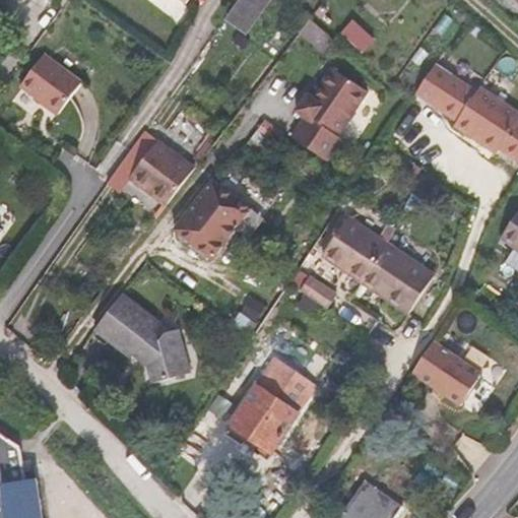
[(148,0),(180,21),(188,8),(176,0),(148,0)]
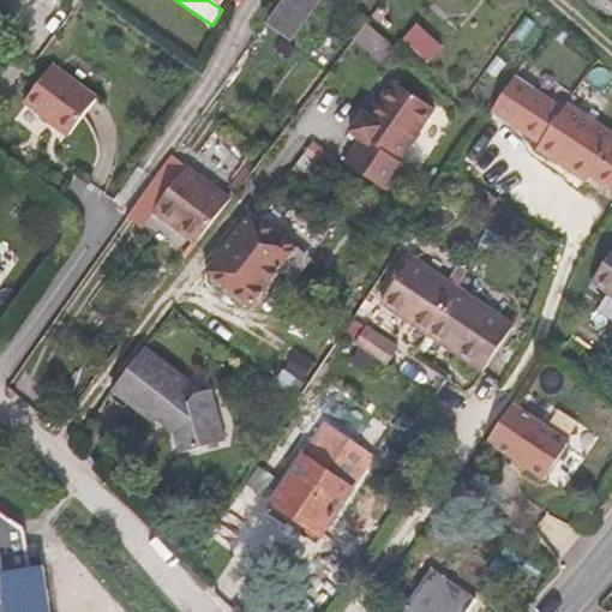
[(273,0),(261,16),(286,36),(313,0),(273,0)]
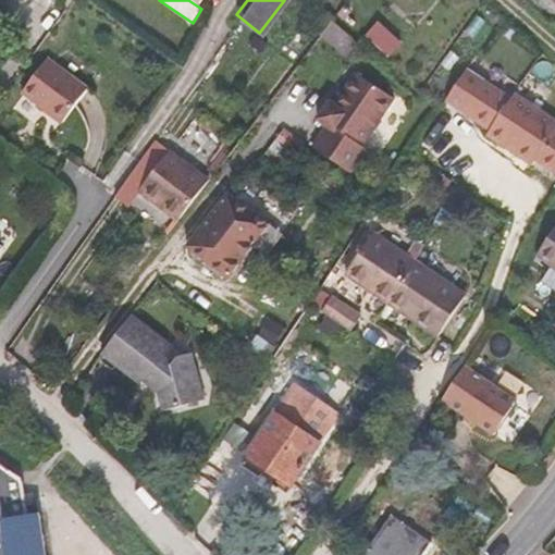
[(26,87),(48,105),(66,118),(90,85),(49,56),(26,87)]
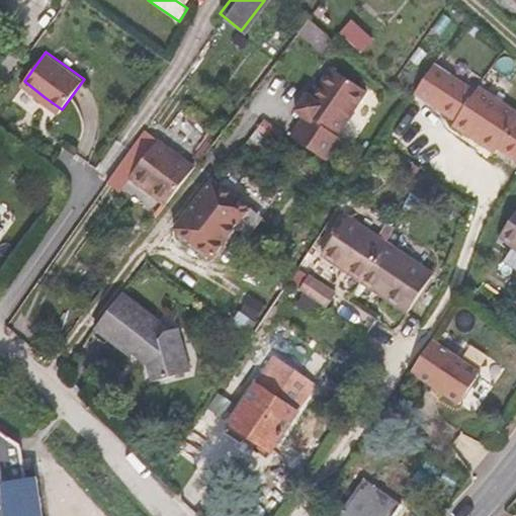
[(363,91),(328,67),(317,84),(308,96),(305,93),(304,93),(291,109),(301,115),(287,135),(323,160),(337,138),(333,135),(363,91)]
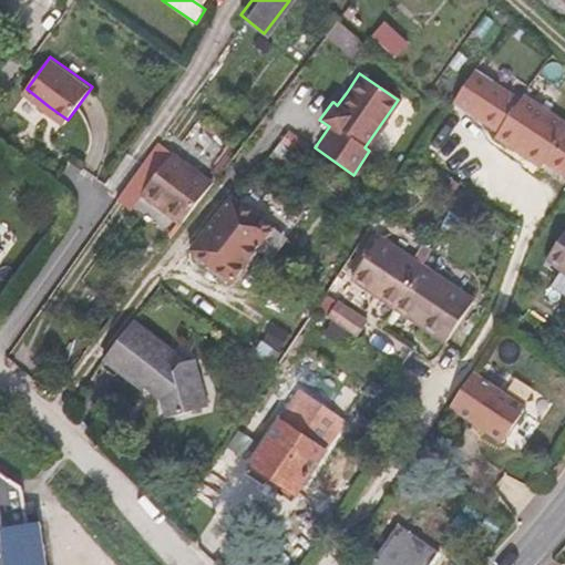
[(564,173),(564,117),(524,92),(520,98),(492,80),(472,111),(500,130),(495,136),(519,152),(540,167),(545,160),(564,173)]
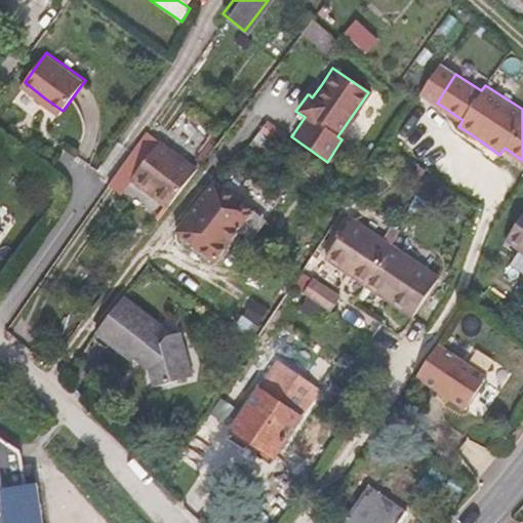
[(318,82),(309,94),(312,97),(321,85),(318,82)]
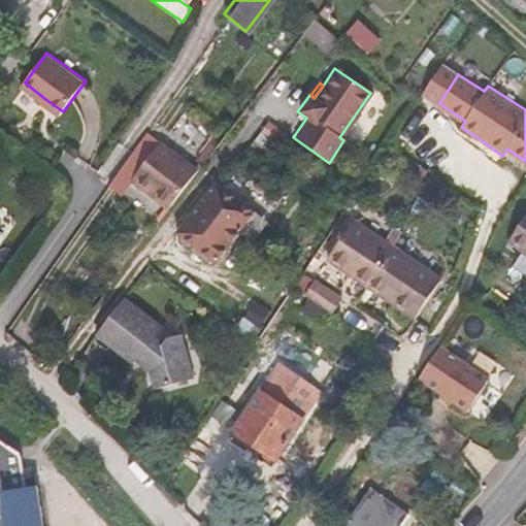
[(63,111),(45,99),(42,103),(60,116),(63,111)]
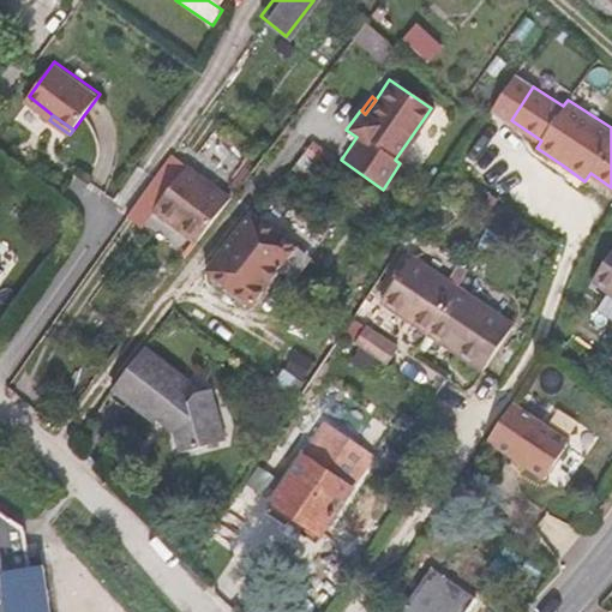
[(321,165),(300,150),(286,171),(306,186),(321,165)]
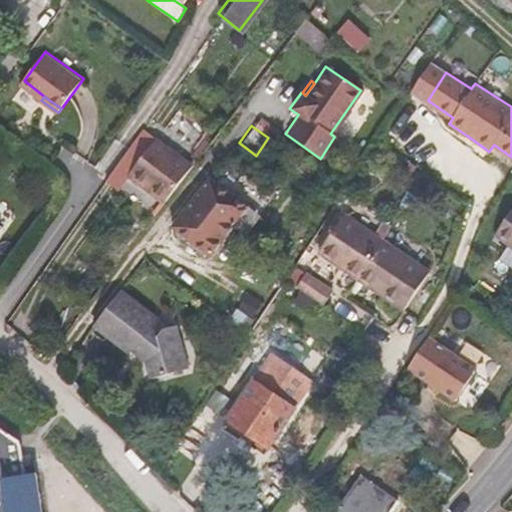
[(125,177),(162,204),(190,167),(153,140),(125,177)]
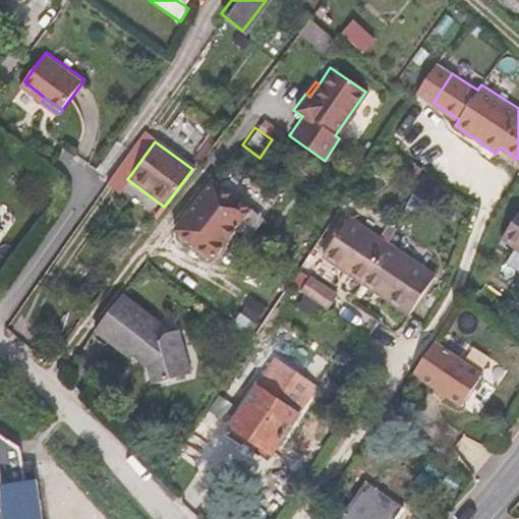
[(249,209),(217,184),(179,234),(211,258),(249,209)]
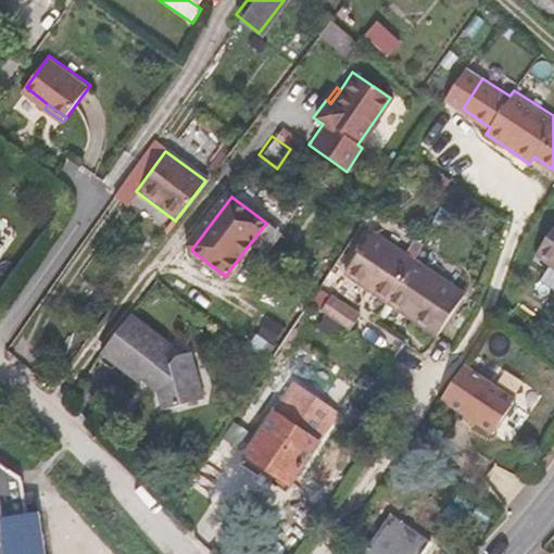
[(550,268),(553,271),(553,224),(533,256),(550,268)]
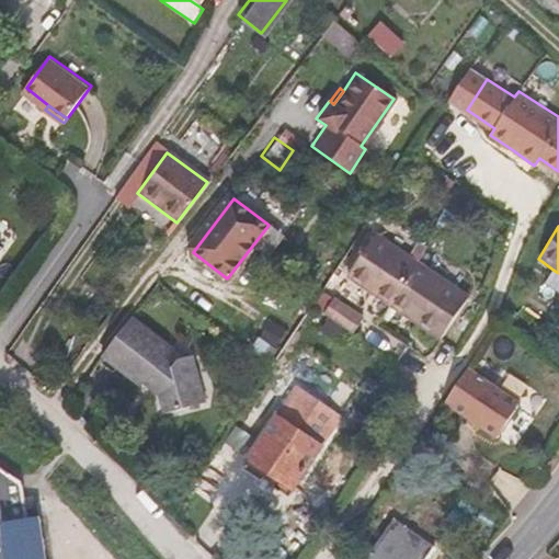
[(464,298),(372,236),(343,277),(362,291),(365,287),(387,301),(408,317),(407,320),(435,340),(464,298)]
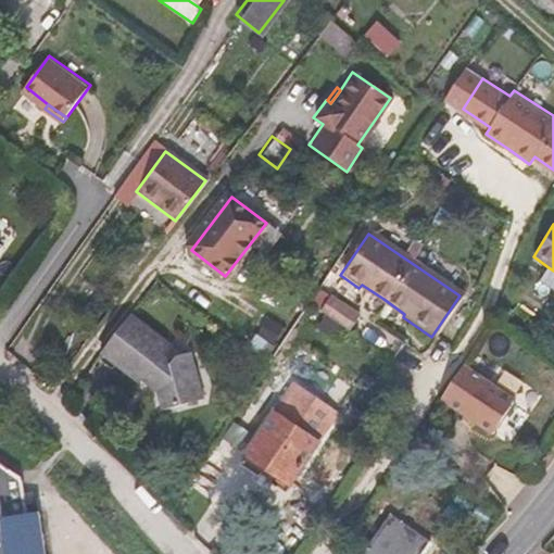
[(540,284),(553,293),(553,271),(550,268),(540,284)]
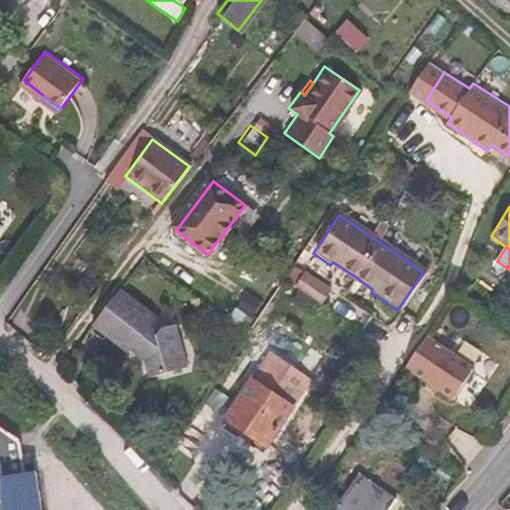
[(292,284),(318,303),(327,290),(300,271),(292,284)]
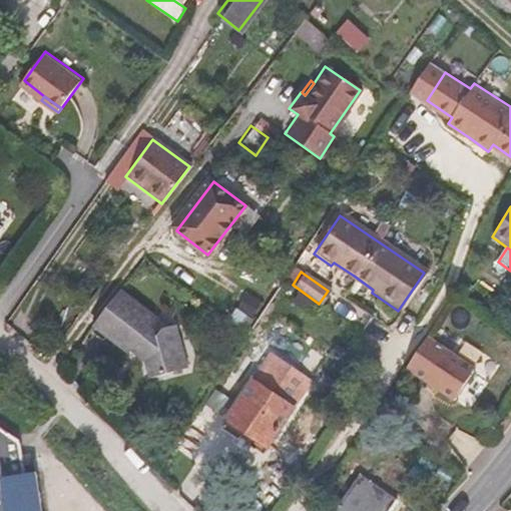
[(117,292),(91,326),(128,353),(130,350),(140,357),(142,375),(177,371),(171,330),(168,330),(117,292)]
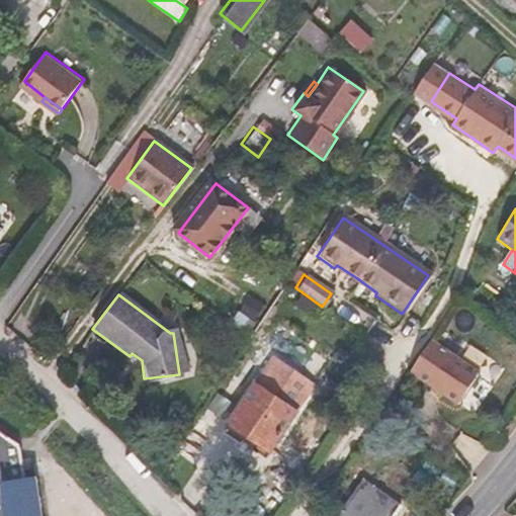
[(428,341),(408,371),(457,405),(478,373),(428,341)]
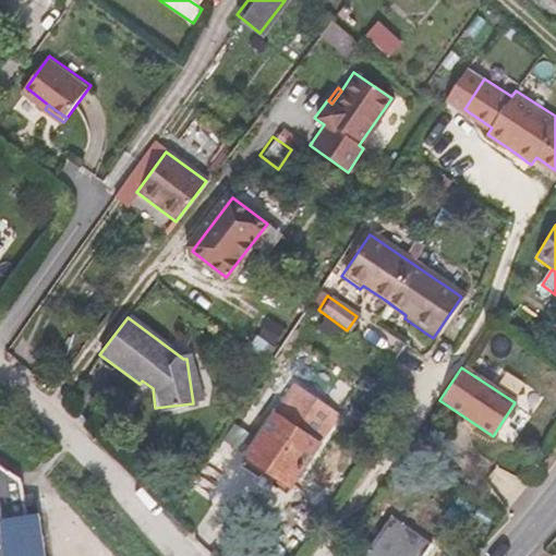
[(334,414),(290,385),(244,455),(287,485),(334,414)]
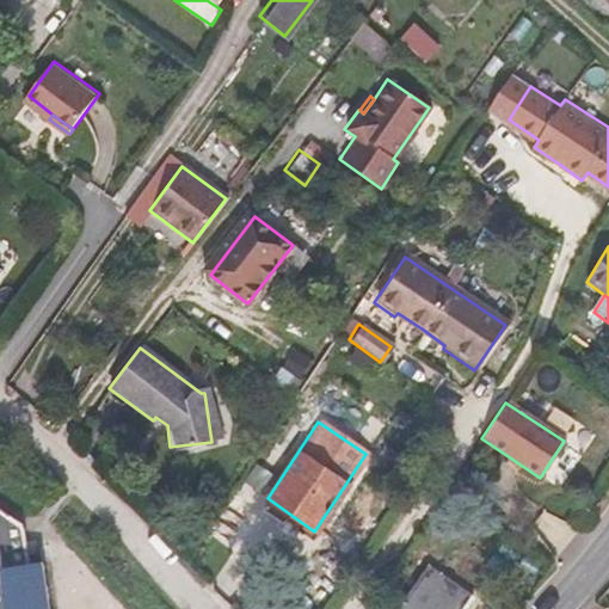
[(0,608),(47,608),(40,564),(26,565),(19,527),(0,512),(0,608)]
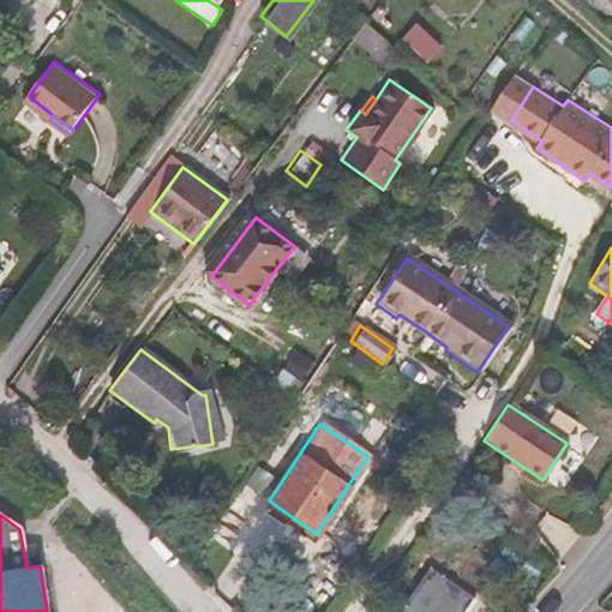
[(461,611),(472,595),(429,564),(396,611),(461,611)]
